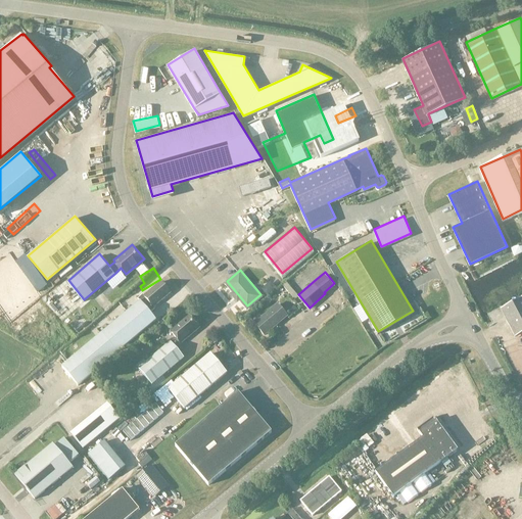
[(140,298),(62,364),(78,382),(156,317),(150,310),(155,305),(154,304),(171,290),(161,279),(145,293),(143,291),(138,295),(140,298)]
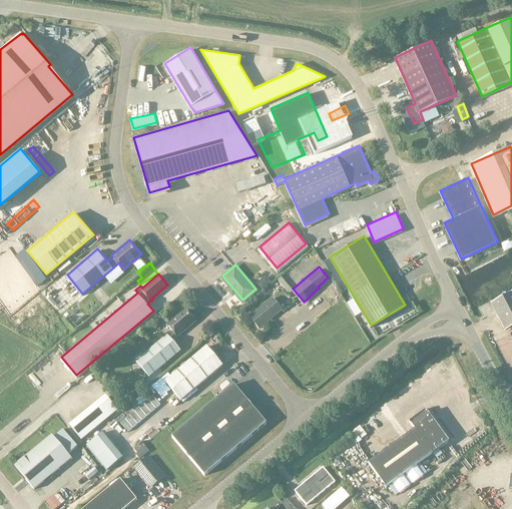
[(511,290),(492,301),(506,328),(511,324),(511,290)]
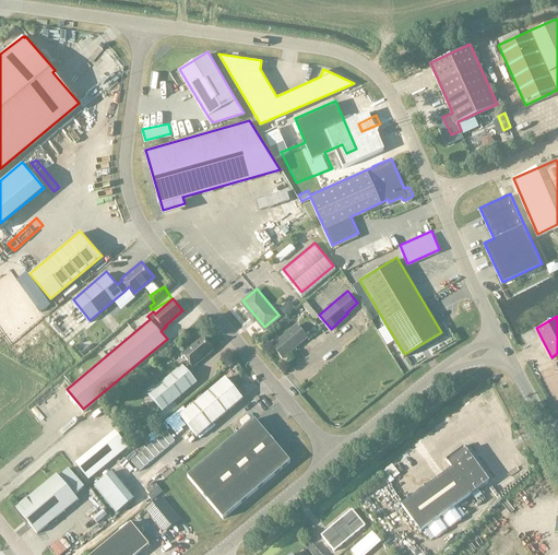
[(279,334),(271,341),(283,355),(308,334),(297,322),(280,337),(279,334)]
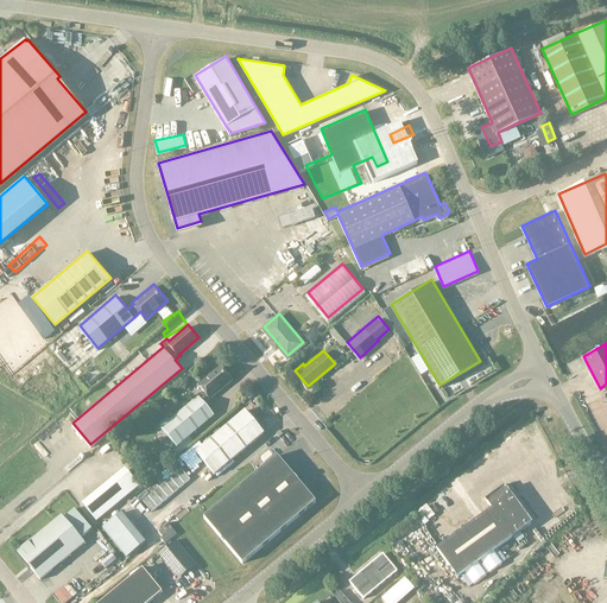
[(198,394),(162,425),(177,444),(214,413),(203,401),(210,395),(232,378),(221,363),(198,382),(204,389),(198,394)]
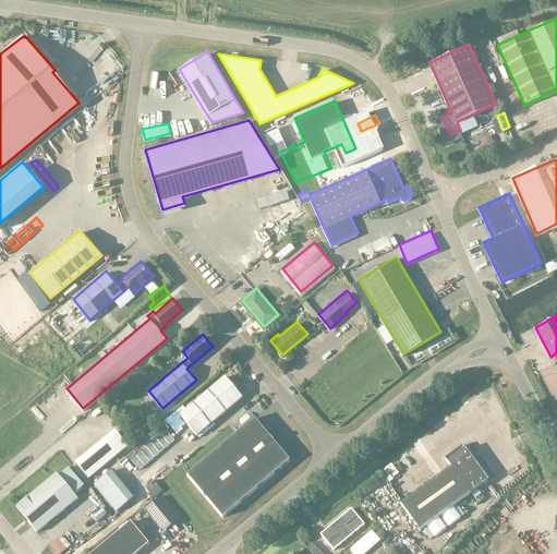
[(225,374),(179,412),(197,434),(242,395),(225,374)]
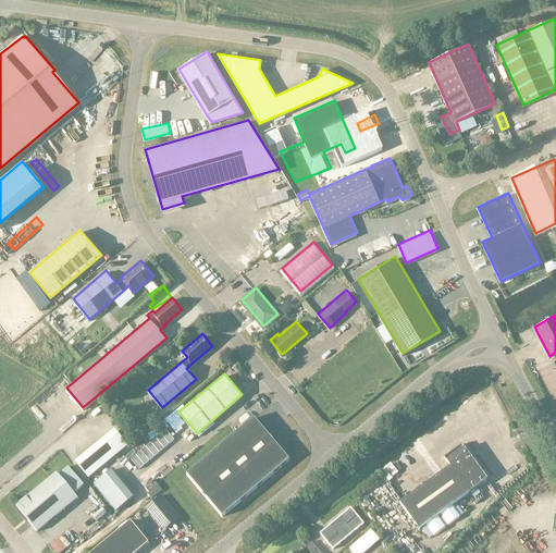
[(248,390),(254,396),(261,391),(257,384),(248,390)]
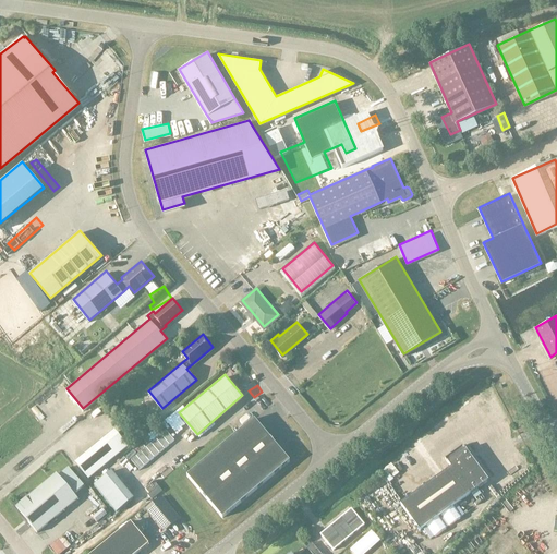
[(33,400),(28,406),(37,416),(43,410),(33,400)]
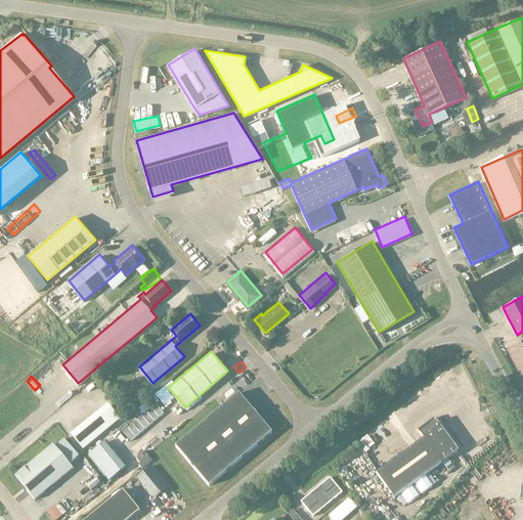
[(238,390),(176,443),(209,483),(272,430),(238,390)]
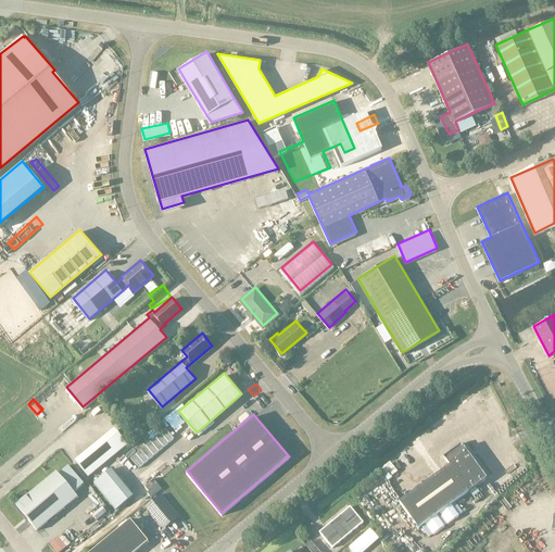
[(165,426),(130,455),(139,465),(174,436),(165,426)]
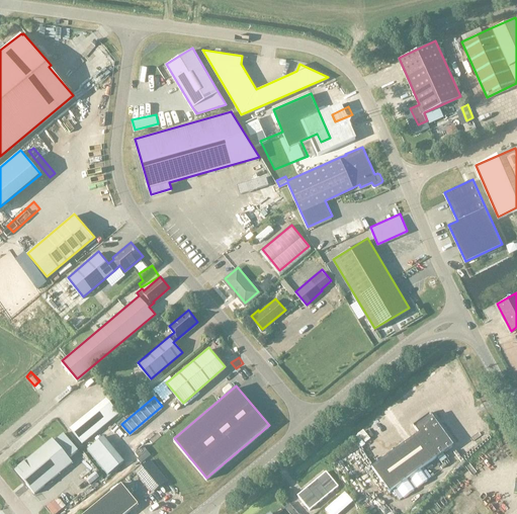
[(107,398),(72,428),(83,441),(118,411),(107,398)]
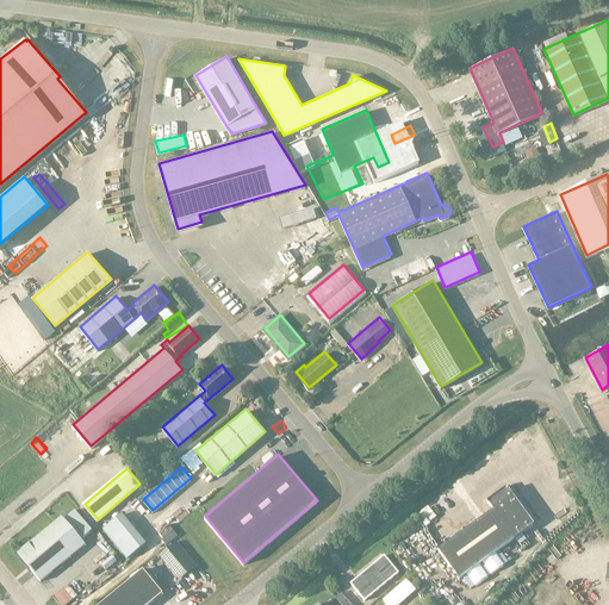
[(493,506),(437,547),(459,575),(534,522),(505,482),(486,497),(493,506)]
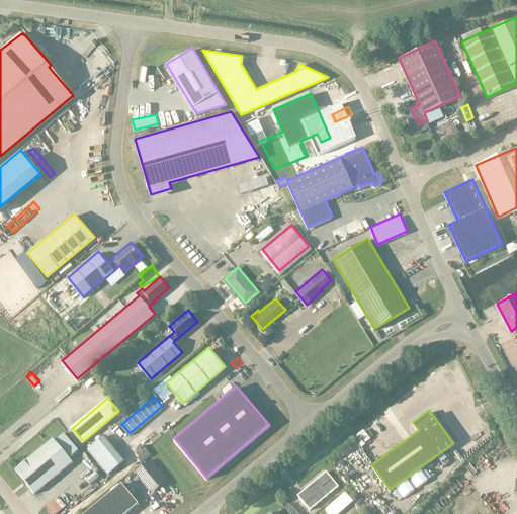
[(502,419),(506,427),(511,424),(508,417),(502,419)]
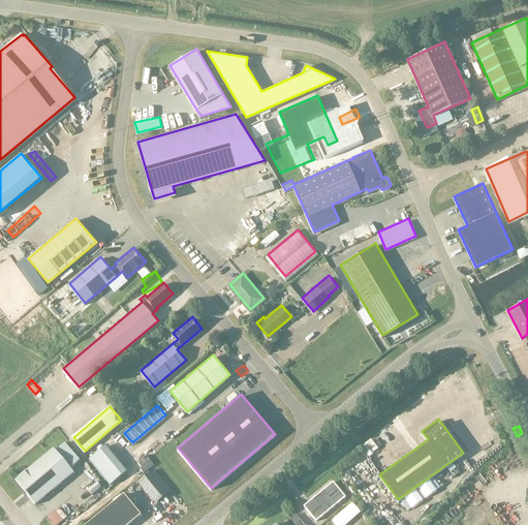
[(161,433),(145,449),(150,453),(166,438),(161,433)]
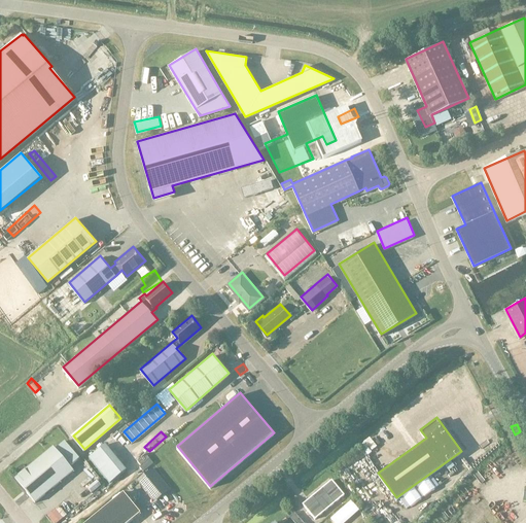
[(361,441),(373,444),(375,438),(363,434),(361,441)]
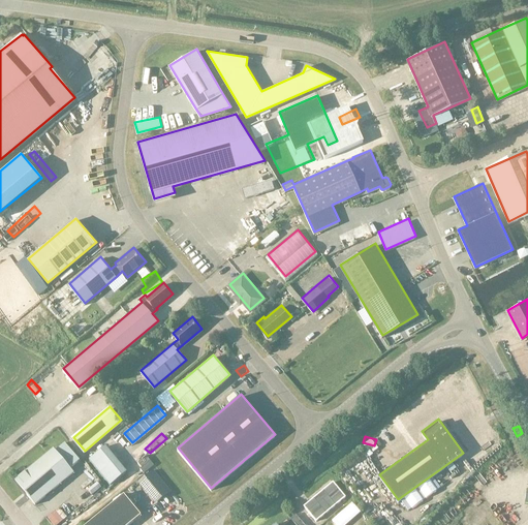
[(16,477),(35,501),(73,470),(70,466),(80,458),(65,439),(55,448),(54,445),(16,477)]
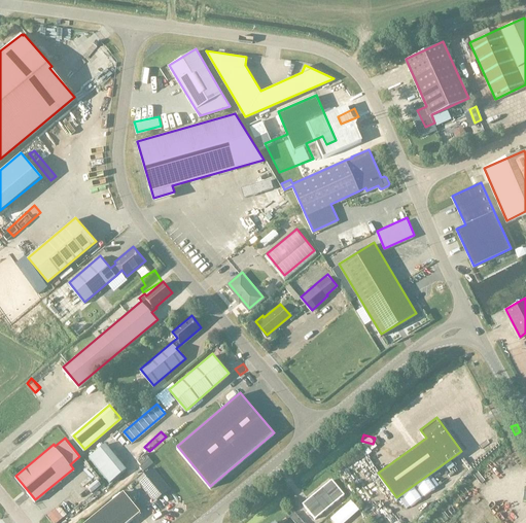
[(90,455),(110,481),(127,467),(105,442),(90,455)]
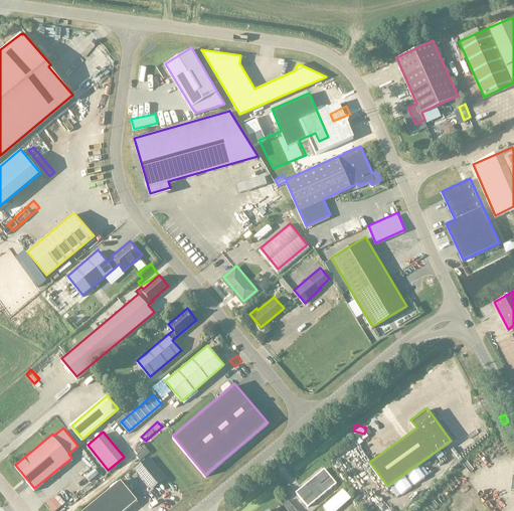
[(351,452),(343,456),(350,468),(357,463),(351,452)]
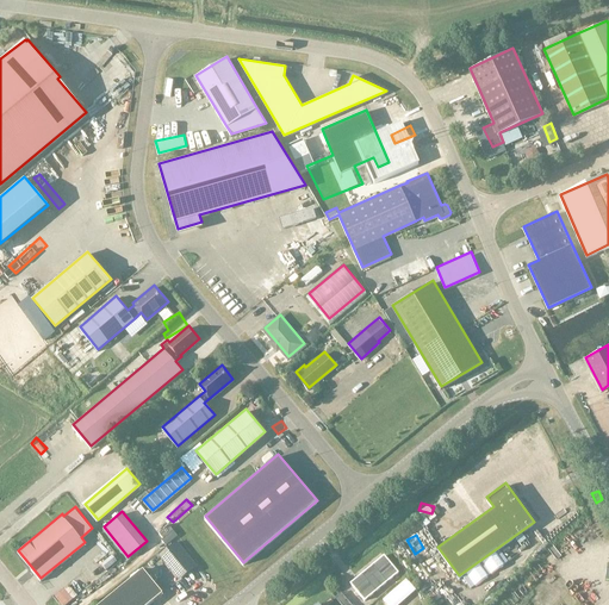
[(176,538),(162,552),(181,575),(197,562),(176,538)]
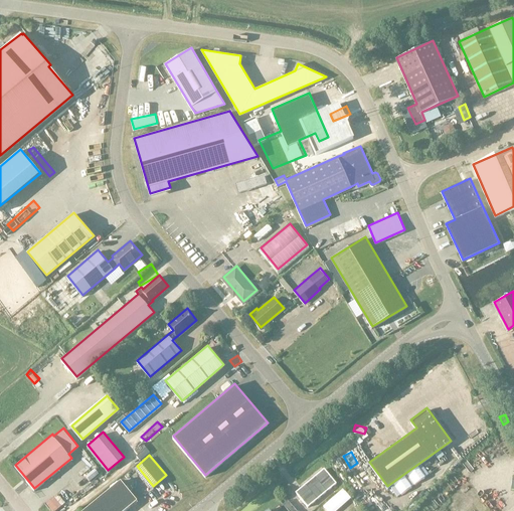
[(94,463),(83,469),(88,475),(98,468),(94,463)]
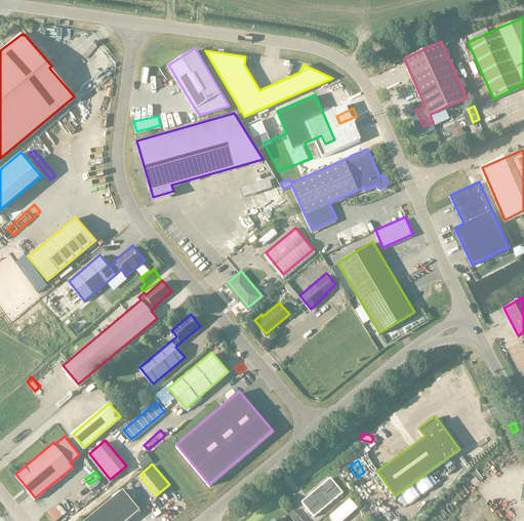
[(343,490),(330,475),(300,499),(314,515),(343,490)]
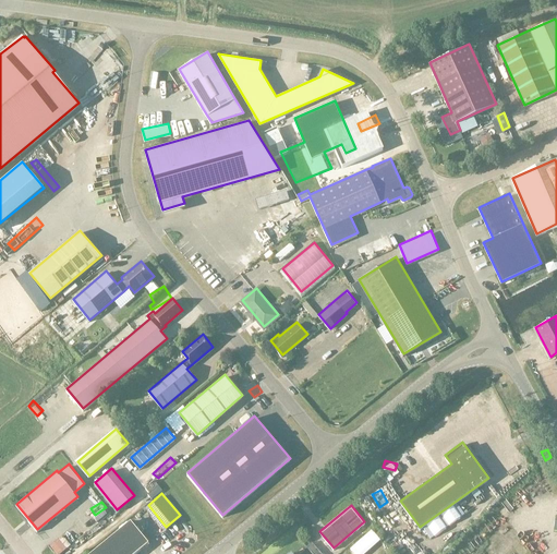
[(132,553),(148,541),(131,519),(88,553),(132,553)]
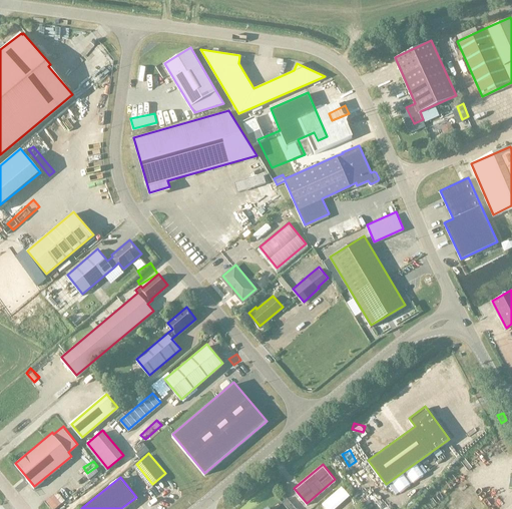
[(373,496),(376,501),(385,496),(382,491),(373,496)]
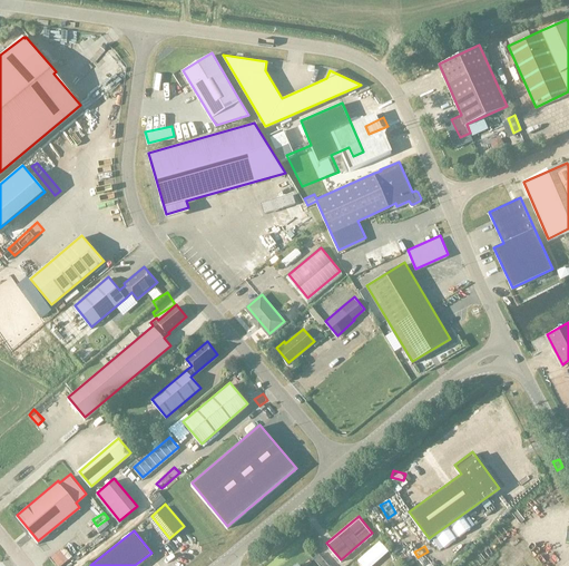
[(316,558),(323,565),(331,565),(321,554),(316,558)]
